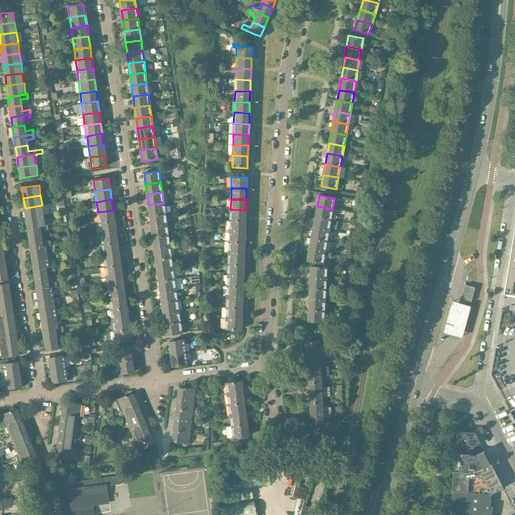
[(163,203),(148,205),(150,216),(165,214),(163,203)]
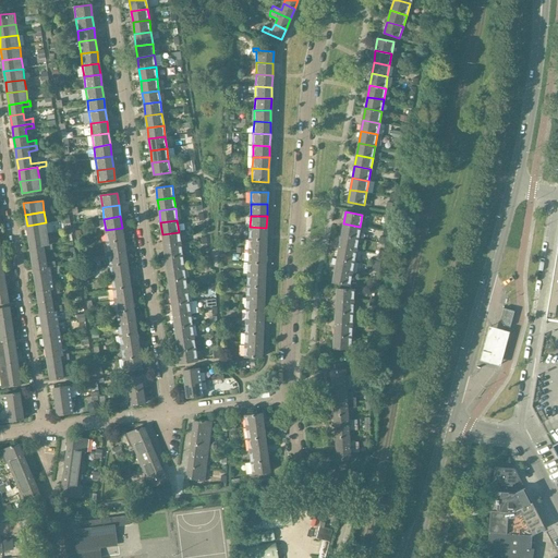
[(46,222),(27,226),(28,237),(48,233),(46,222)]
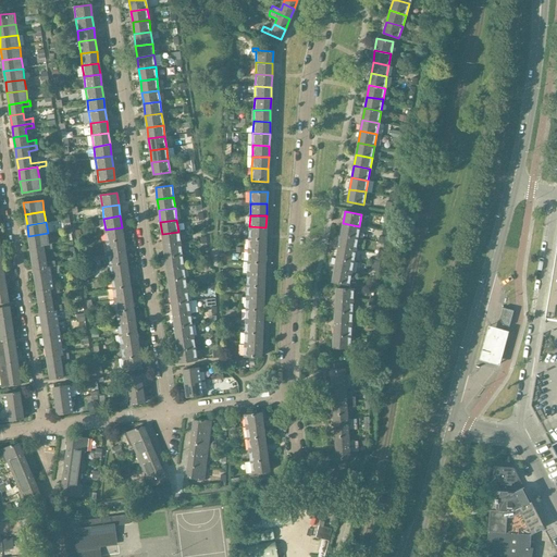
[(359,226),(343,223),(341,235),(357,238),(359,226)]
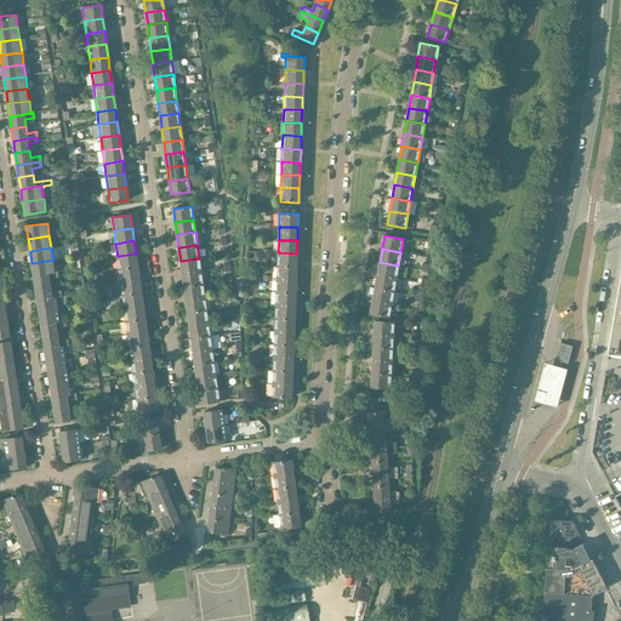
[(296,254),(278,252),(278,266),(296,267),(296,254)]
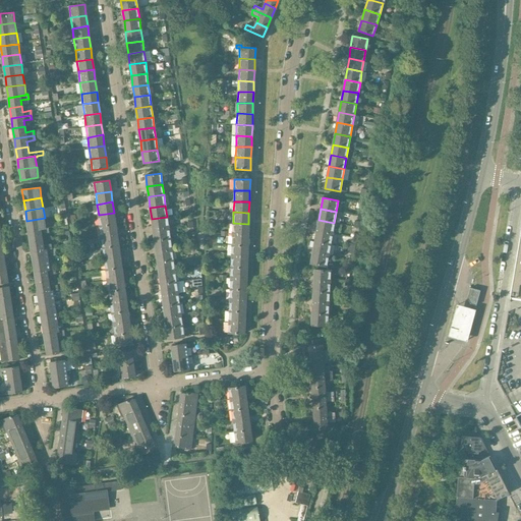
[(114,213),(99,215),(100,226),(115,224),(114,213)]
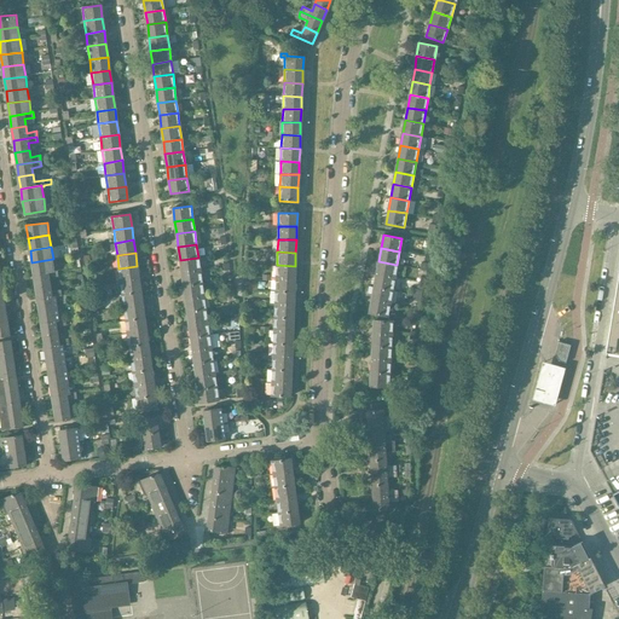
[(198,258),(180,260),(181,272),(200,270),(198,258)]
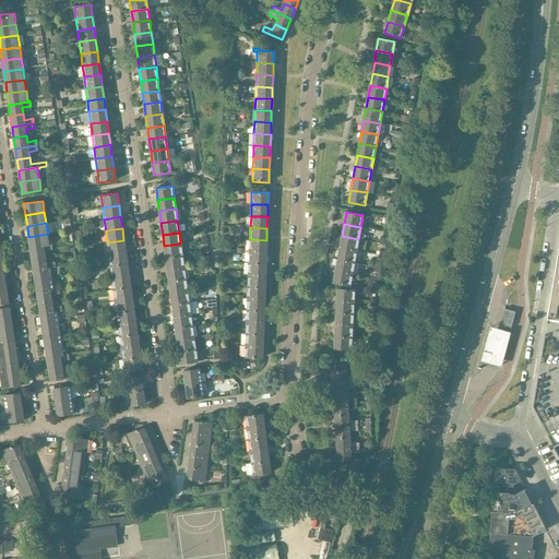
[(48,234),(28,237),(31,248),(49,245),(48,234)]
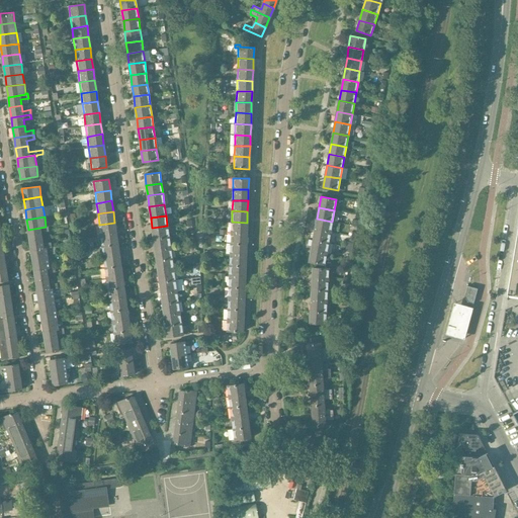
[(332,222),(317,219),(315,230),(330,232),(332,222)]
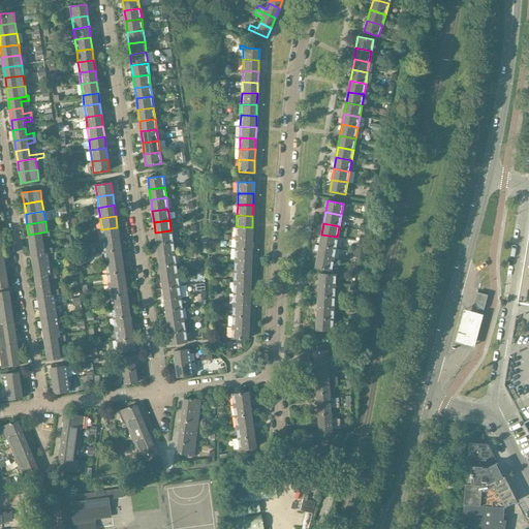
[(252,227),(237,226),(236,238),(252,238),(252,227)]
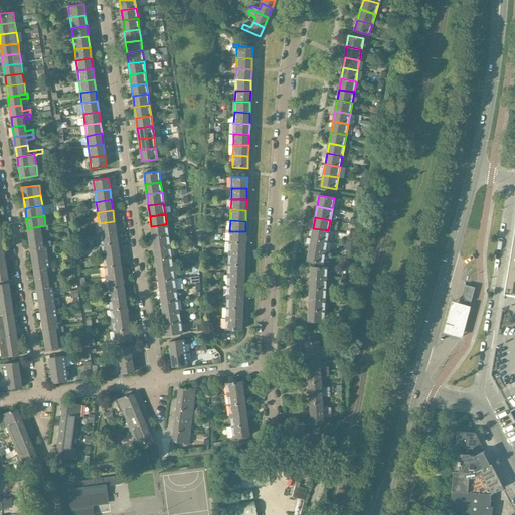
[(114,221),(99,223),(101,234),(116,231),(114,221)]
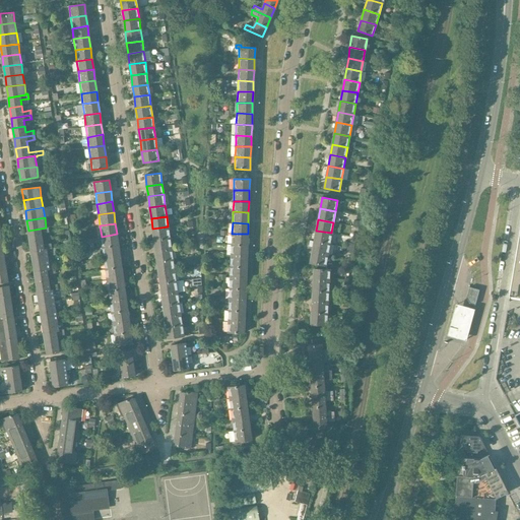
[(168,226),(152,229),(154,240),(170,238),(168,226)]
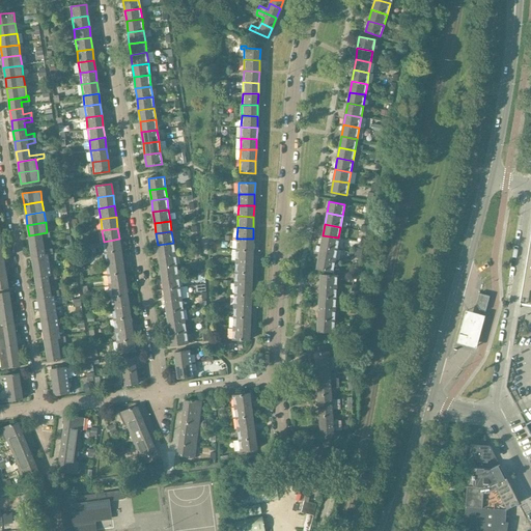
[(47,232),(29,235),(30,246),(43,244),(42,239),(50,238),(49,232),(47,232)]
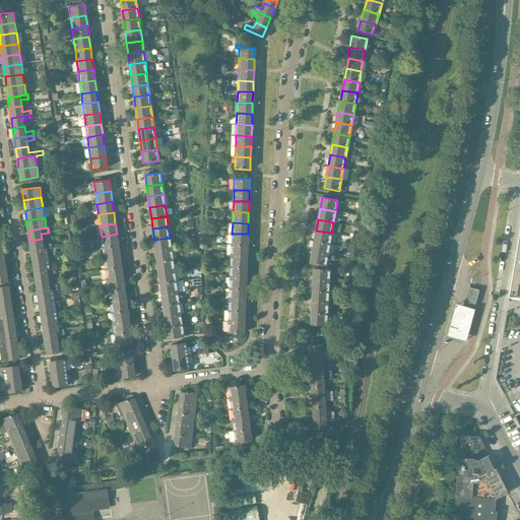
[(331,233),(316,231),(314,241),(329,244),(331,233)]
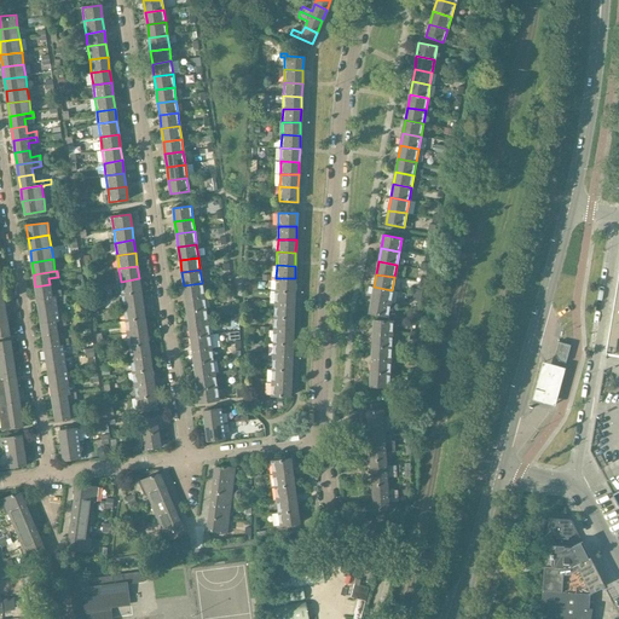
[(618,275),(607,351),(618,352),(618,275)]
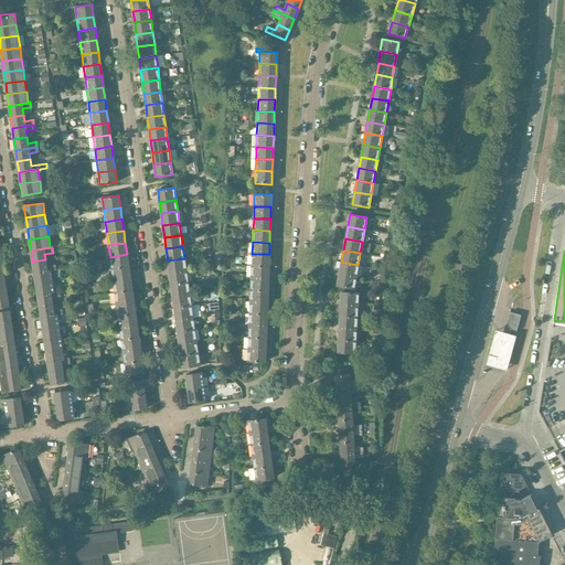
[(127,254),(110,257),(112,268),(128,266),(127,254)]
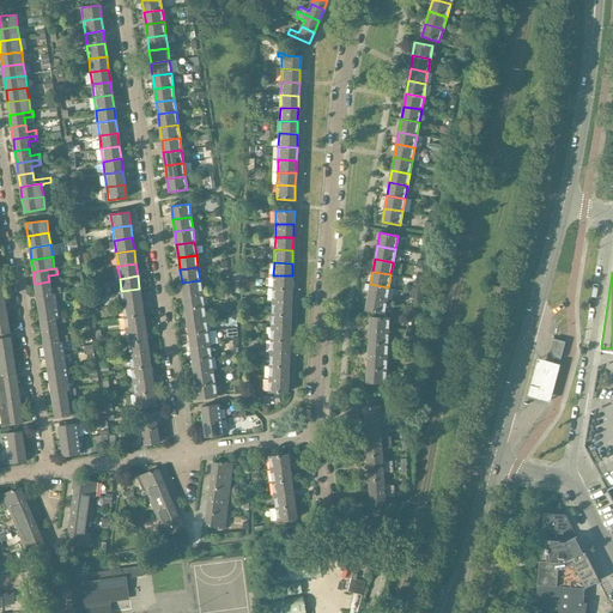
[(292,275),(273,275),(273,289),(291,289),(292,275)]
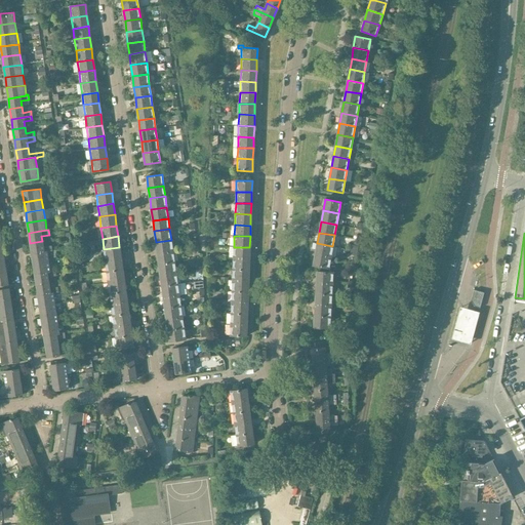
[(171,240),(156,242),(157,253),(172,251),(171,240)]
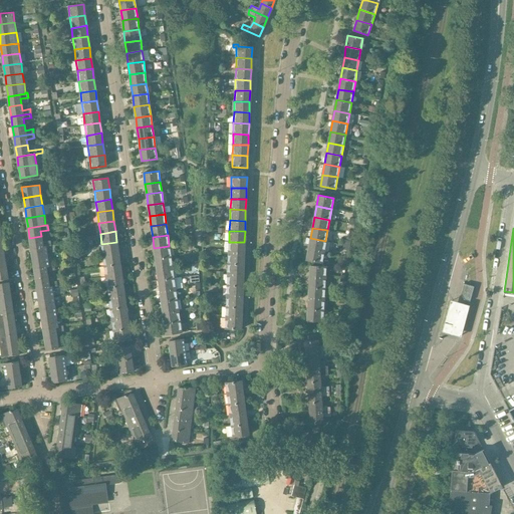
[(54,240),(50,241),(42,242),(41,236),(29,238),(31,248),(45,246),(55,245),(54,240)]
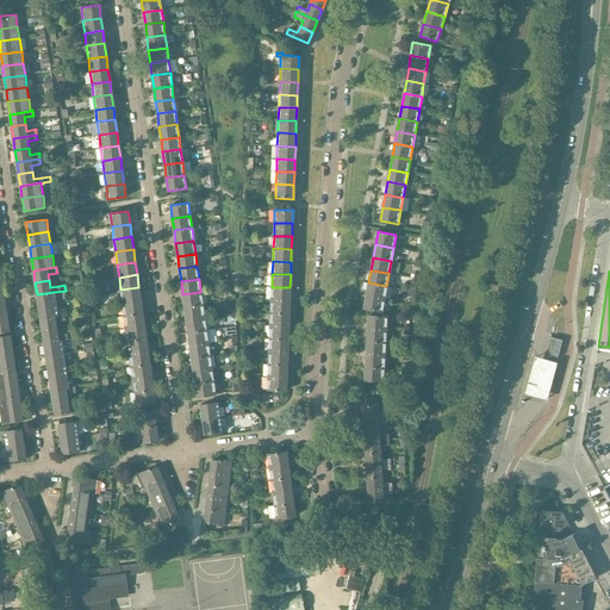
[(386,286),(368,282),(366,296),(384,299),(386,286)]
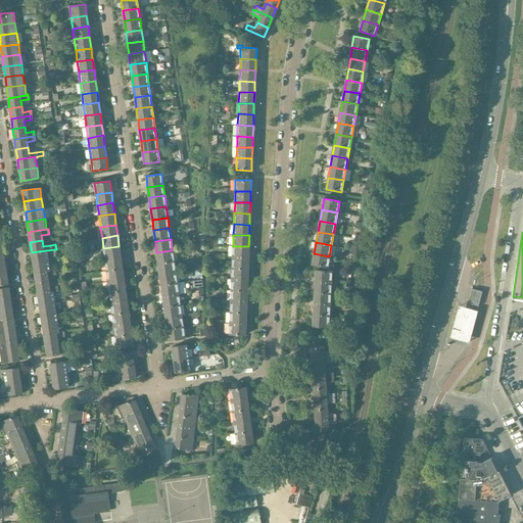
[(119,246),(103,248),(105,259),(121,257),(119,246)]
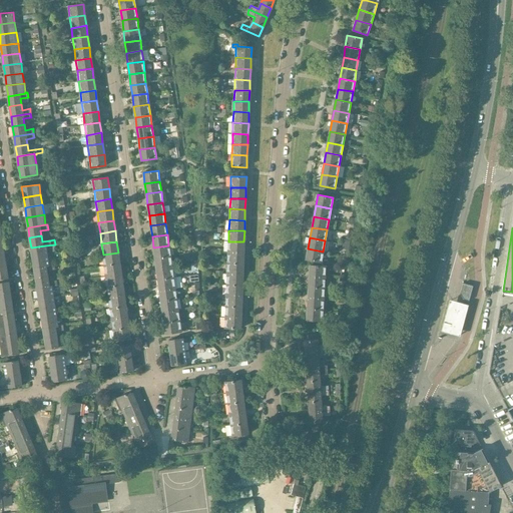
[(243,241),(228,241),(227,251),(243,252),(243,241)]
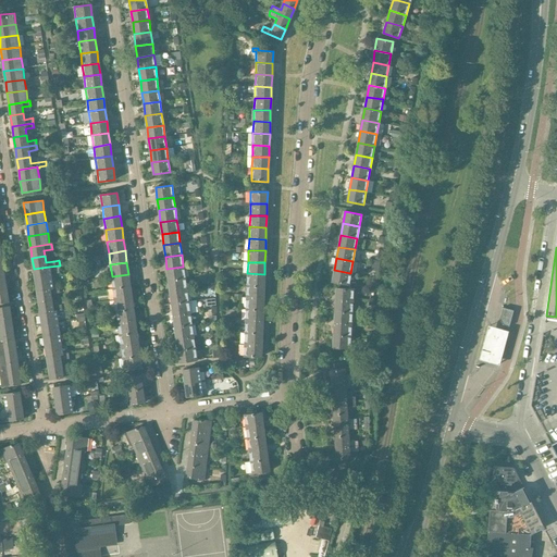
[(49,267),(34,269),(35,280),(51,277),(49,267)]
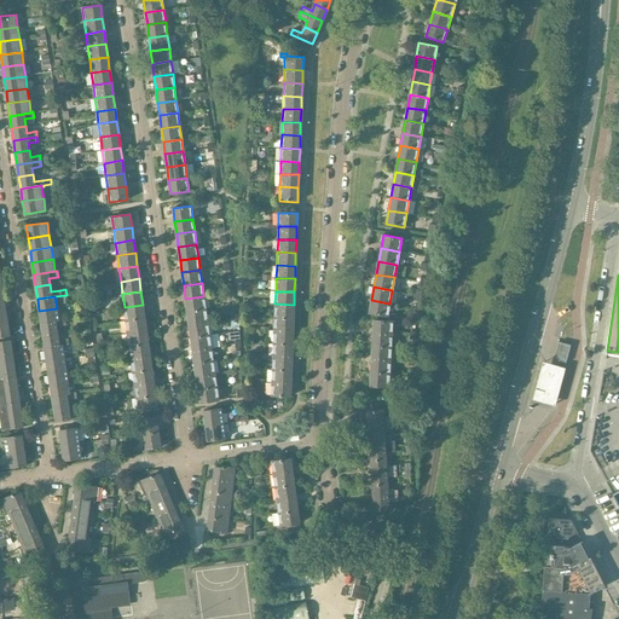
[(203,296),(185,299),(187,312),(206,310),(203,296)]
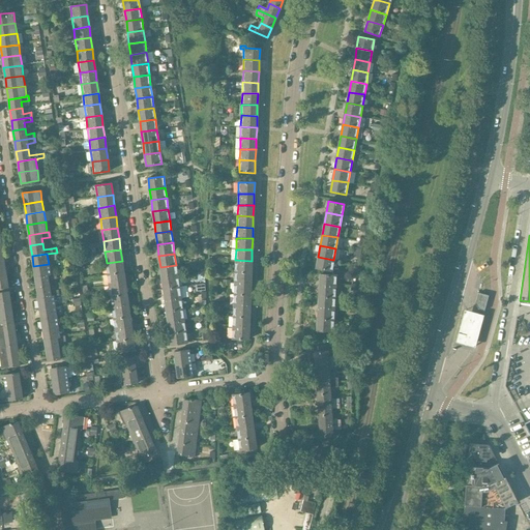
[(333,260),(318,257),(316,268),(331,271),(333,260)]
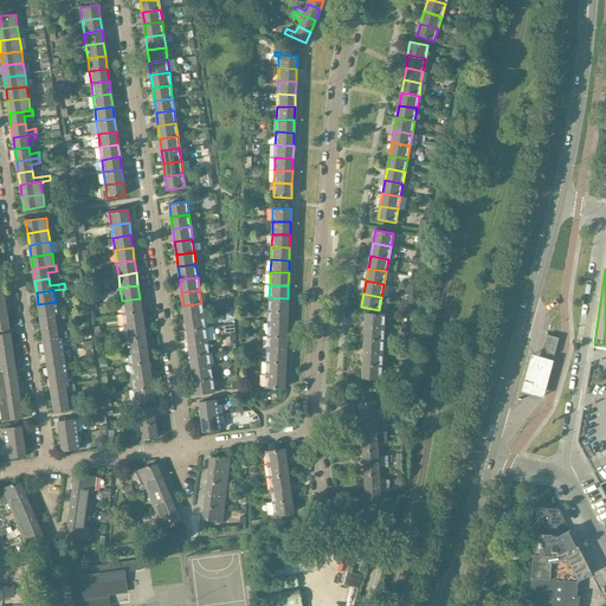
[(288,298),(269,297),(269,310),(287,311),(288,298)]
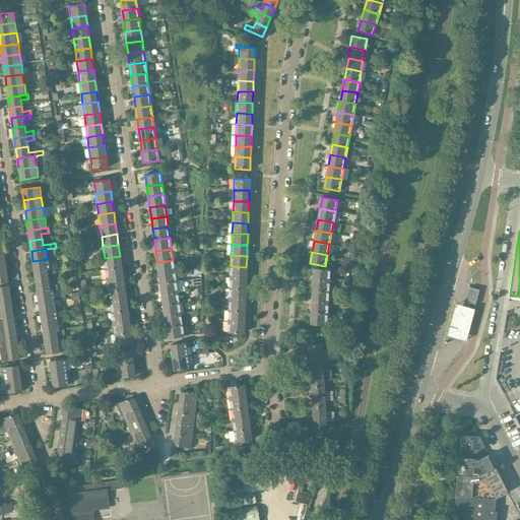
[(120,256),(105,258),(106,269),(121,267),(120,256)]
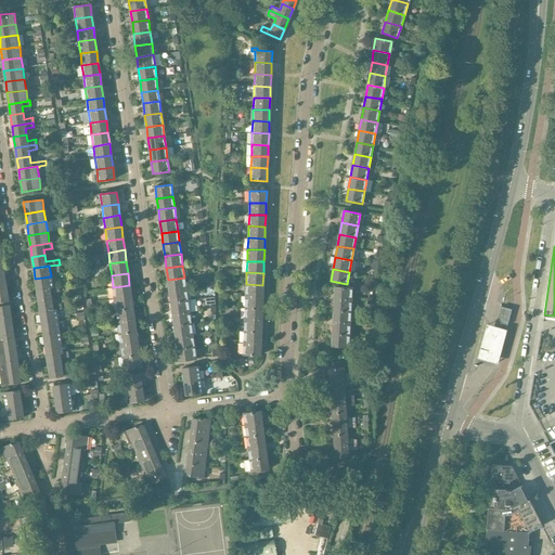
[(51,276),(35,279),(37,289),(52,287),(51,276)]
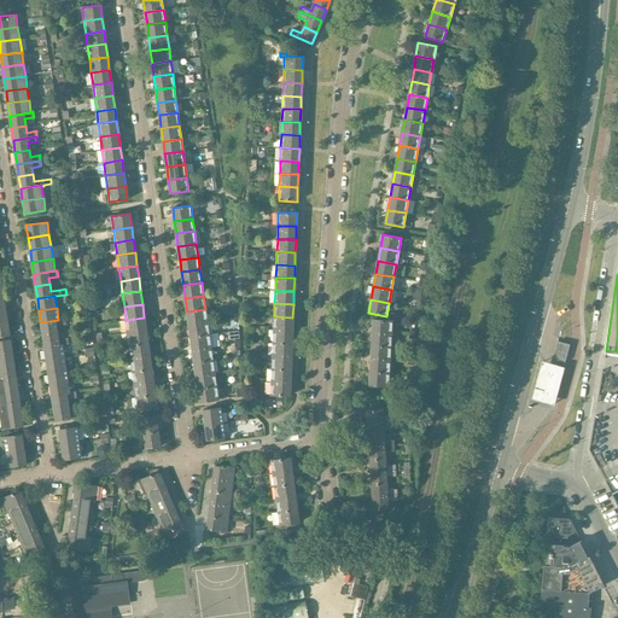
[(205,309),(187,312),(188,324),(207,321),(205,309)]
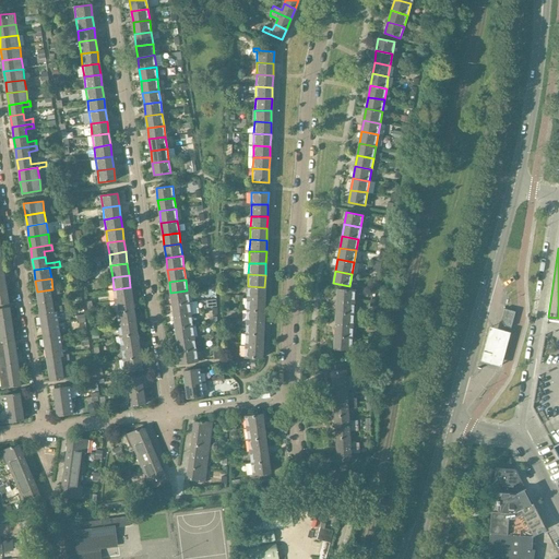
[(264,287),(248,286),(248,298),(264,299),(264,287)]
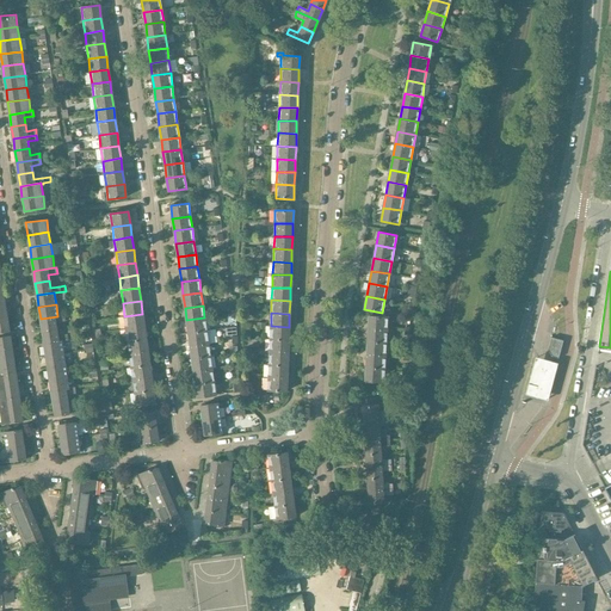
[(56,329),(55,322),(66,321),(71,320),(69,314),(63,315),(57,316),(41,319),(42,331),(56,329)]
